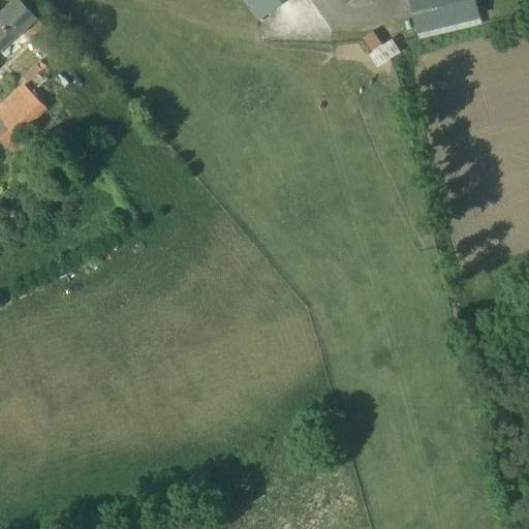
[(45,26),(22,0),(11,0),(0,10),(0,22),(2,25),(0,27),(0,49),(13,37),(23,29),(31,38),(45,26)]
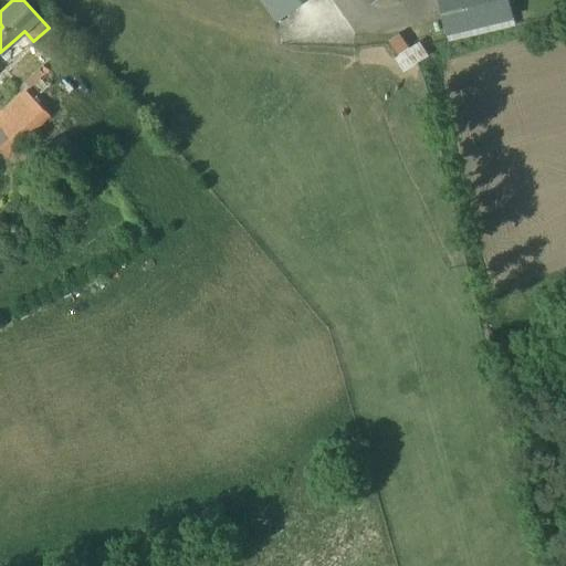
[(305,0),(262,0),(279,20),(305,0)]
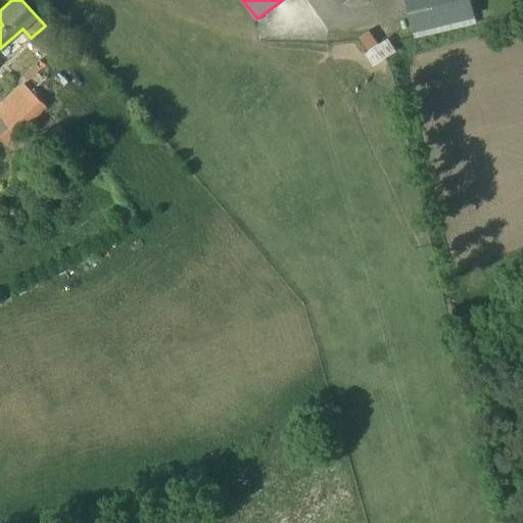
[(403,0),(412,30),(474,15),(470,0),(403,0)]
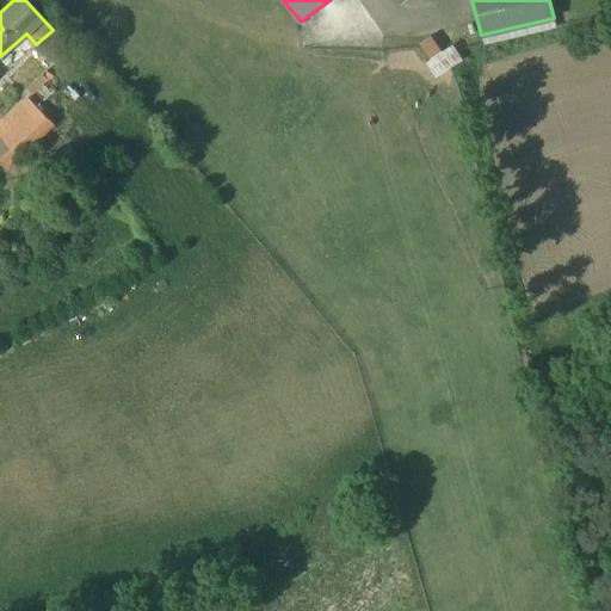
[(54,75),(34,54),(10,76),(24,92),(26,88),(32,94),(54,75)]
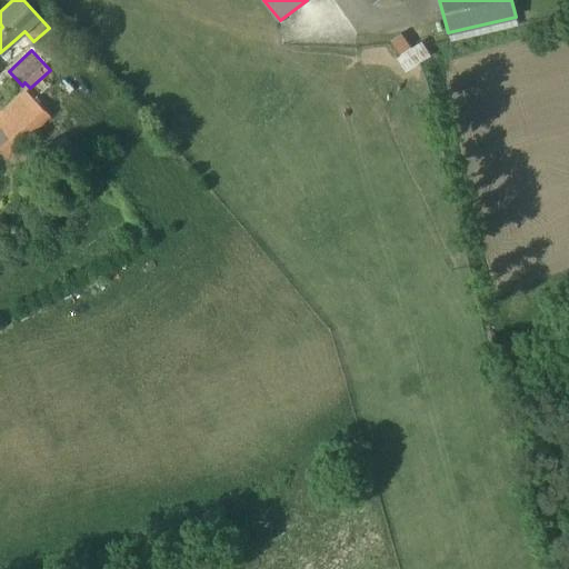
[(0,147),(8,157),(51,117),(26,90),(0,112),(0,147)]
